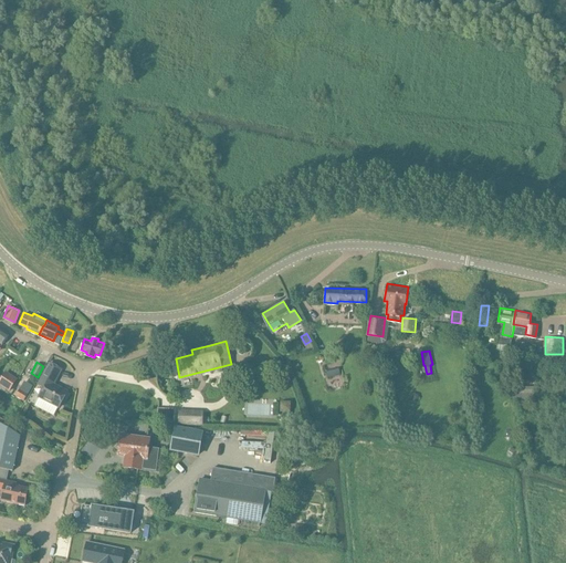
[(61,367),(50,362),(39,383),(43,386),(39,395),(59,406),(67,389),(53,383),(61,367)]
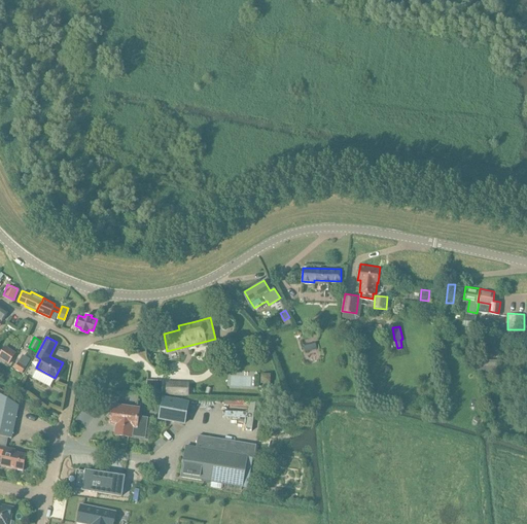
[(304,343),(305,350),(317,347),(316,340),(304,343)]
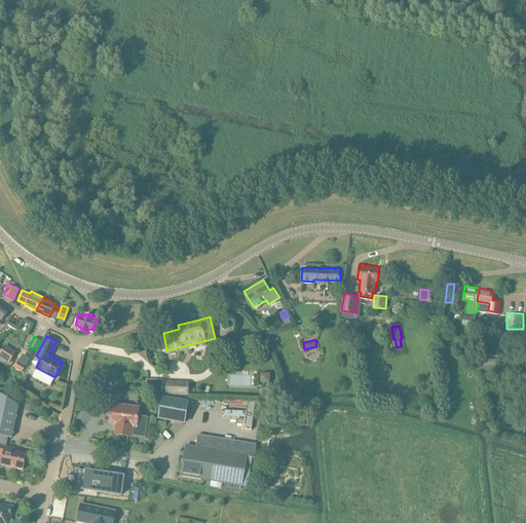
[(3,346),(0,350),(0,356),(8,362),(13,353),(3,346)]
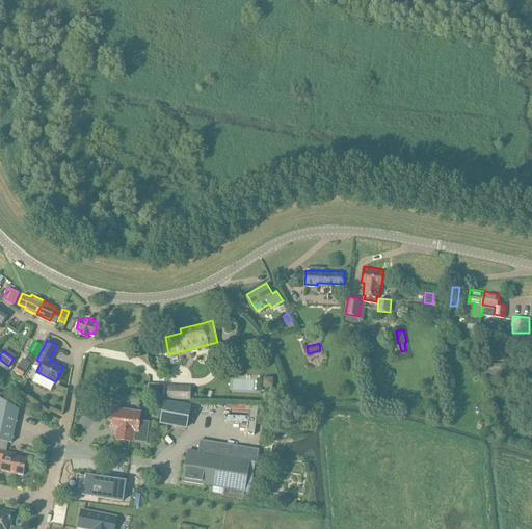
[(487,372),(502,372),(502,361),(482,362),(483,371),(487,371),(487,372)]
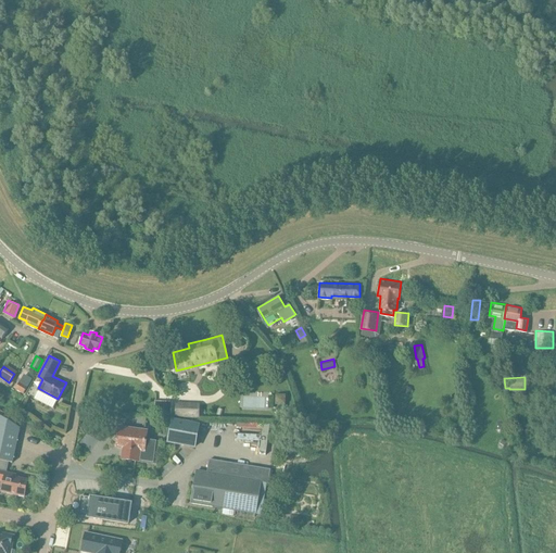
[(19,380),(15,388),(23,392),(27,385),(19,380)]
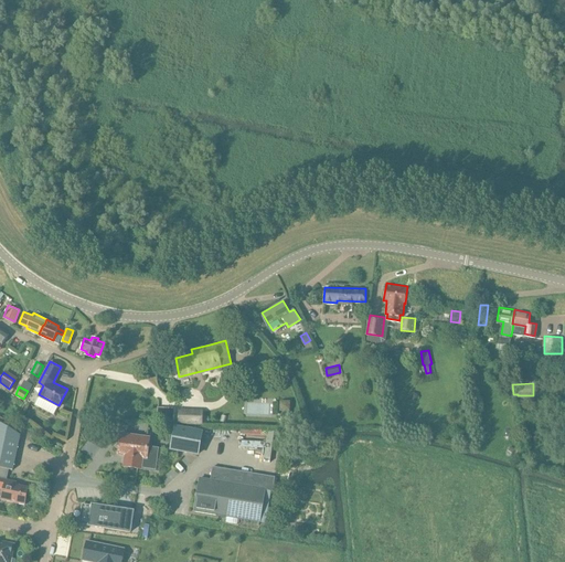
[(279,399),(279,409),(289,410),(290,399),(279,399)]
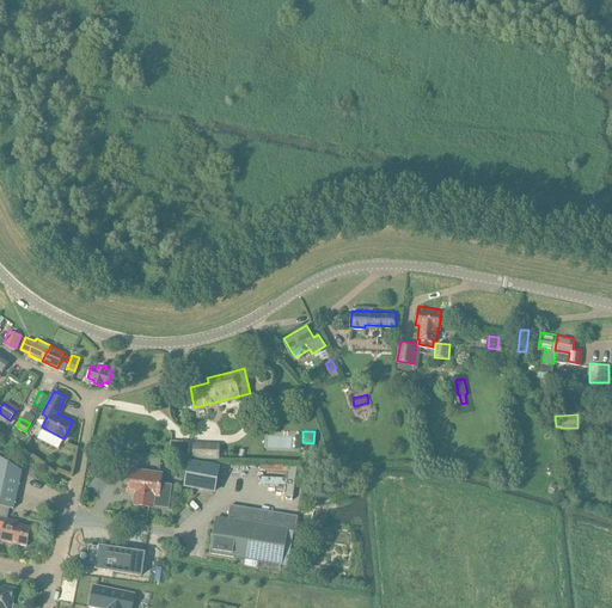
[(188,440),(171,440),(171,453),(188,453),(188,440)]
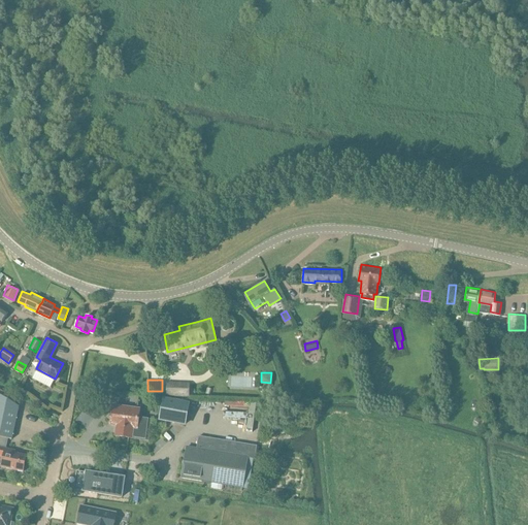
[(166,394),(189,395),(190,382),(167,380),(166,394)]
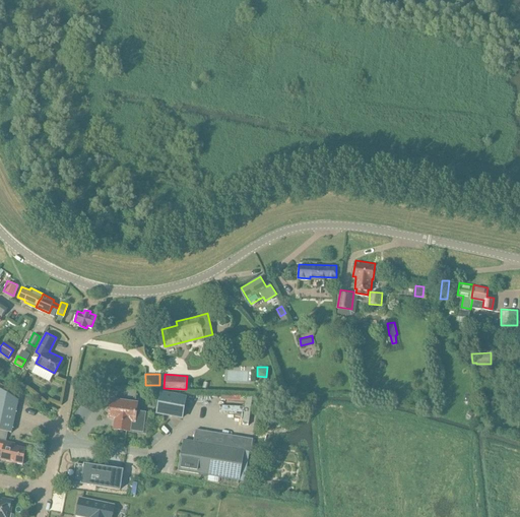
[(18,398),(9,393),(0,387),(0,446),(3,448),(1,458),(22,462),(25,447),(14,444),(15,442),(5,440),(6,433),(3,432),(4,429),(11,431),(18,398)]
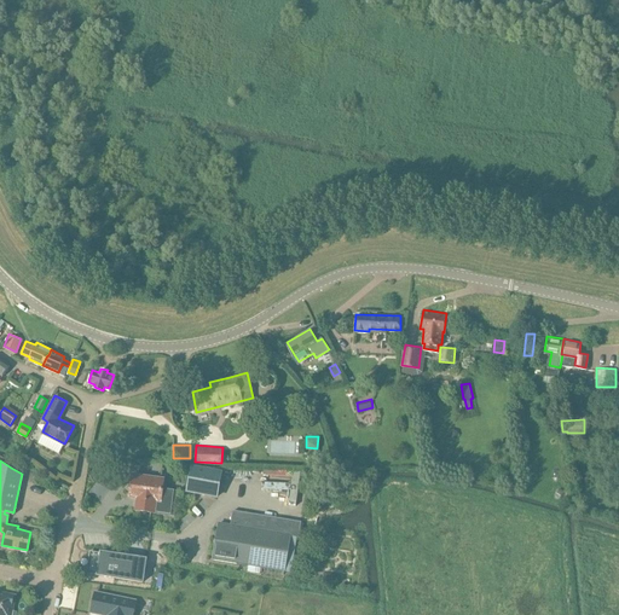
[(220,471),(192,465),(187,489),(217,494),(220,471)]
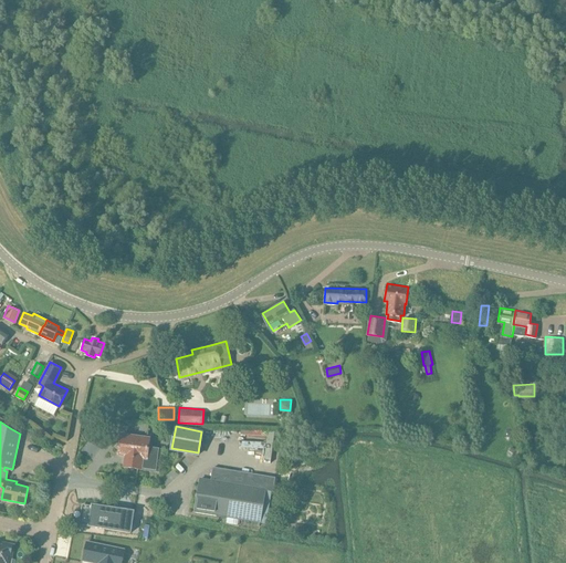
[(266,428),(263,459),(270,459),(273,429),(266,428)]
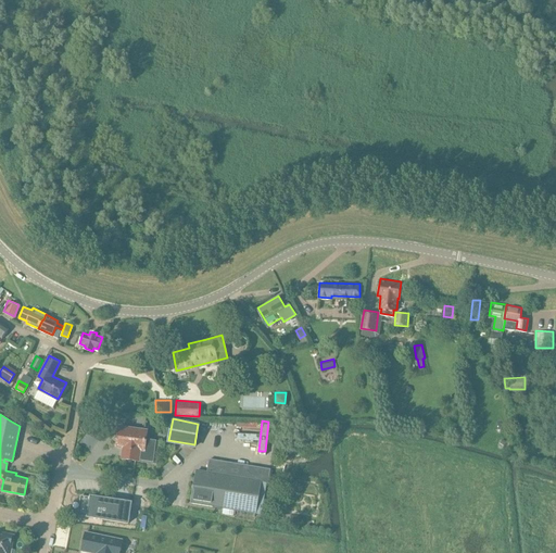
[(119,426),(117,438),(125,439),(123,448),(122,456),(138,459),(153,461),(156,439),(146,438),(147,429),(119,426)]
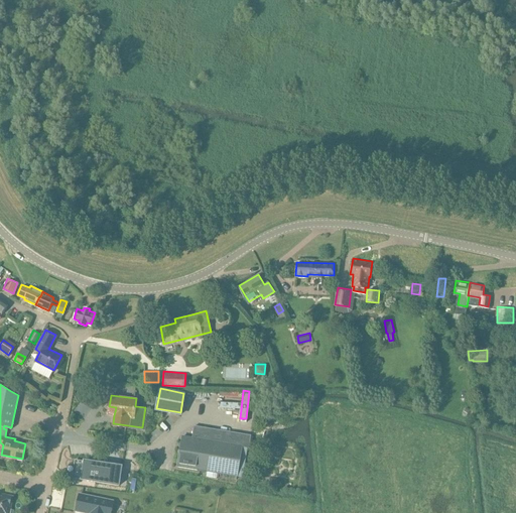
[(194,423),(191,436),(182,434),(177,465),(237,475),(243,476),(248,446),(249,447),(252,433),(194,423)]
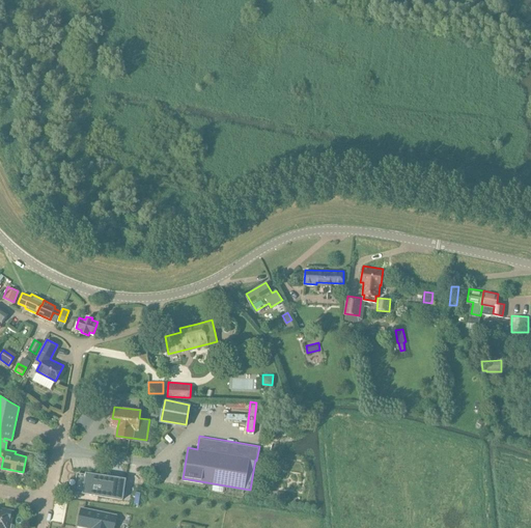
[(79,472),(75,492),(126,502),(129,482),(79,472)]
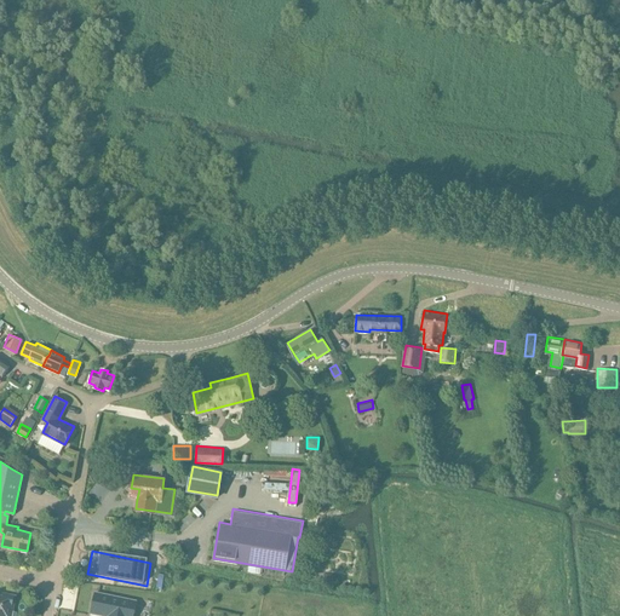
[(155,569),(151,582),(164,585),(167,571),(155,569)]
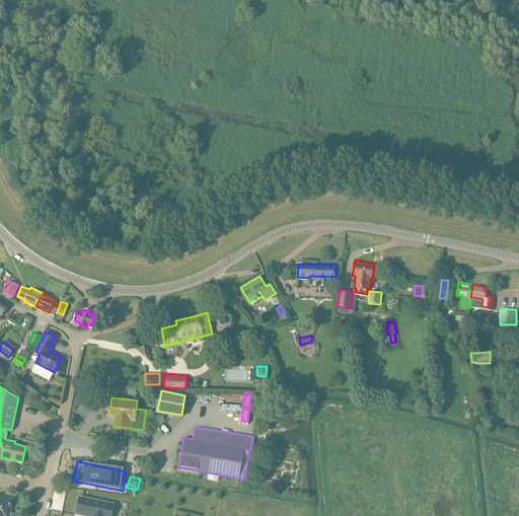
[(154,488),(151,501),(161,503),(164,491),(154,488)]
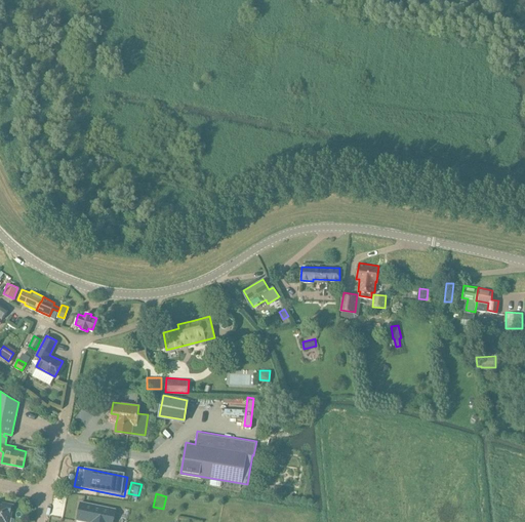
[(90,521),(89,521),(112,521),(116,508),(80,499),(76,519),(90,521)]
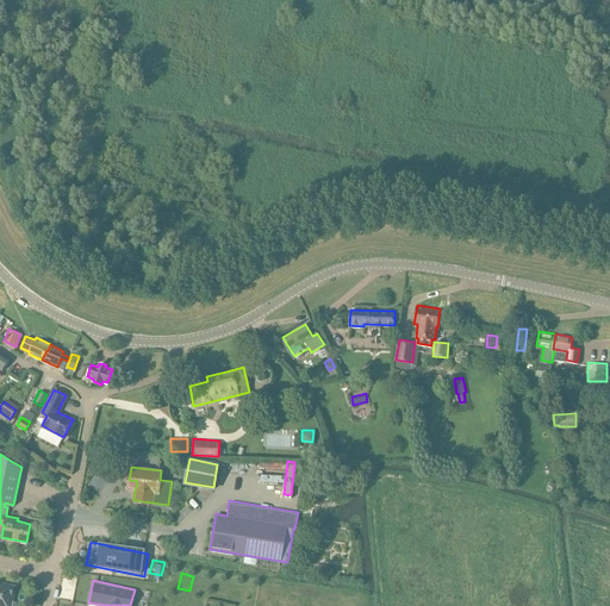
[(0,605),(14,605),(17,600),(12,599),(14,585),(0,581),(0,605)]
